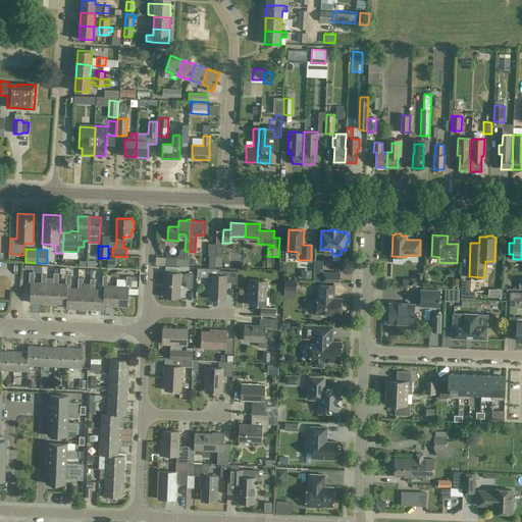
[(166,257),(166,265),(189,266),(190,258),(175,258),(166,257)]
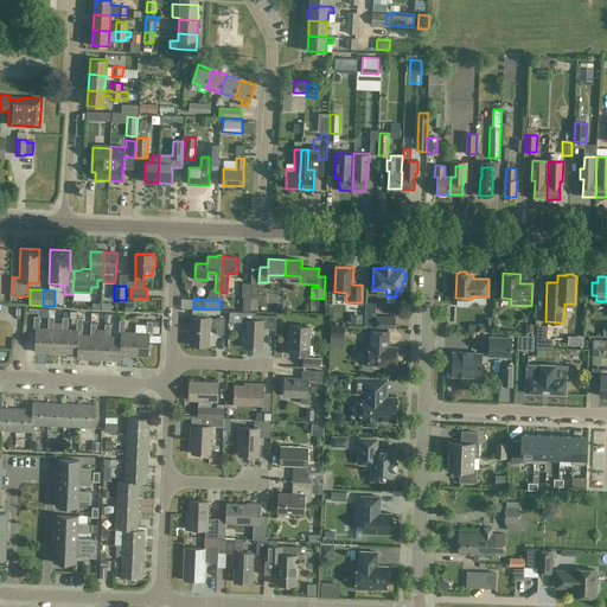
[(211,318),(209,318),(210,310),(192,310),(192,317),(191,317),(190,345),(210,346),(210,327),(217,327),(217,334),(224,334),(225,318),(218,318),(218,319),(211,319),(211,318)]
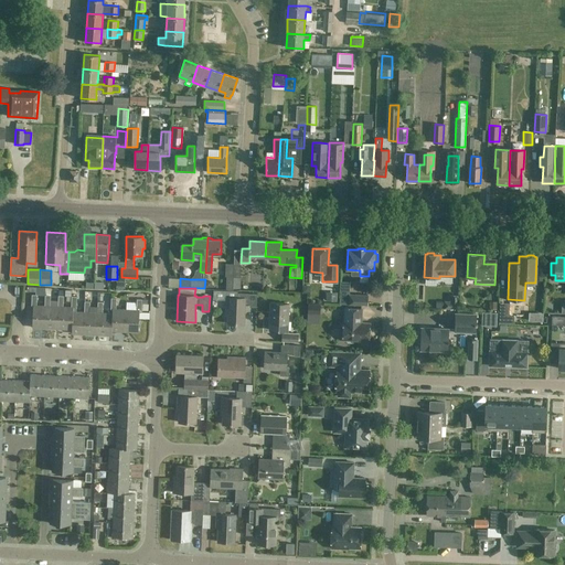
[(237,292),(237,298),(226,297),(226,309),(227,309),(227,323),(245,324),(245,300),(251,300),(249,307),(256,307),(257,294),(237,292)]
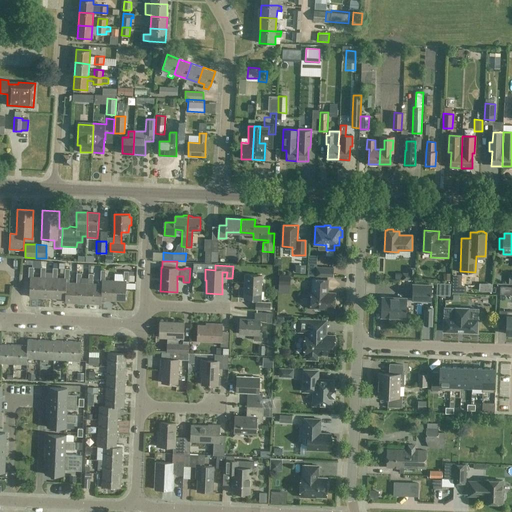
[(42,277),(41,277),(33,277),(34,267),(29,267),(28,278),(30,278),(29,297),(42,297),(42,277)]
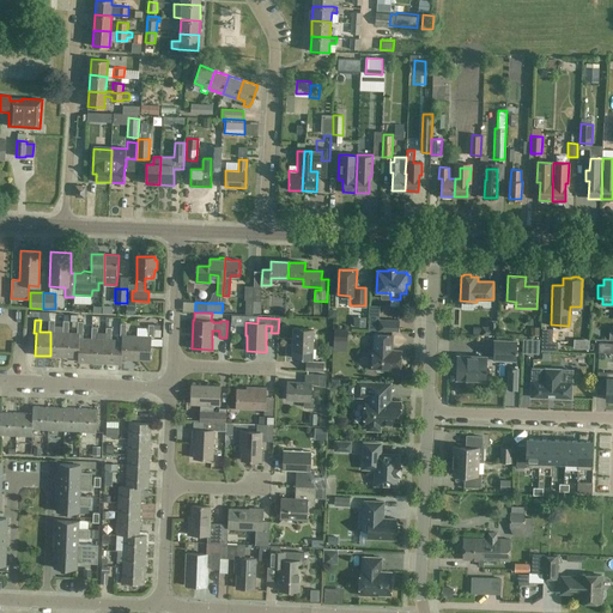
[(50,332),(50,356),(64,357),(65,333),(62,333),(54,332),(55,321),(49,320),(49,332),(50,332)]
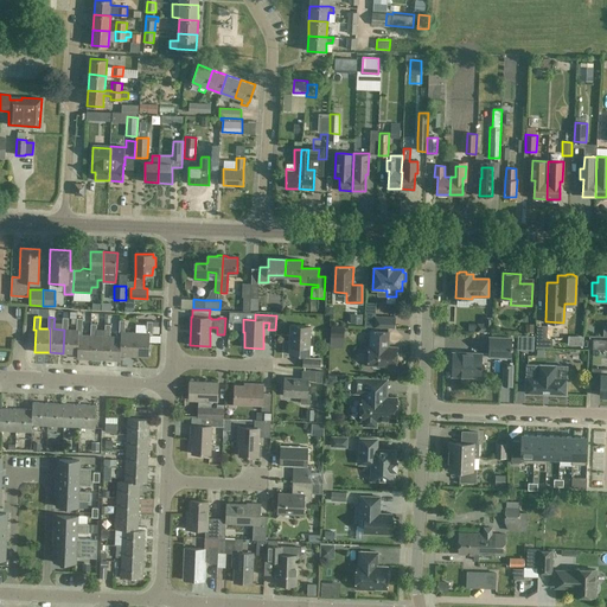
[(375,321),(365,321),(365,327),(395,328),(395,318),(375,317),(375,321)]
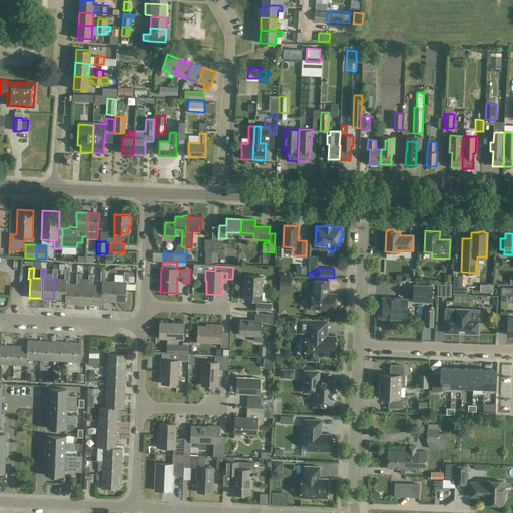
[(417,281),(417,268),(410,268),(410,273),(404,273),(403,280),(417,281)]
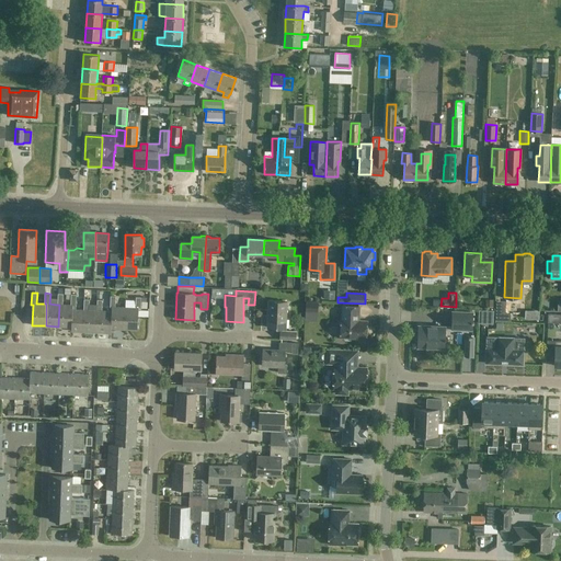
[(58,327),(71,327),(72,327),(72,305),(70,305),(63,305),(64,294),(58,294),(57,305),(59,305),(58,327)]
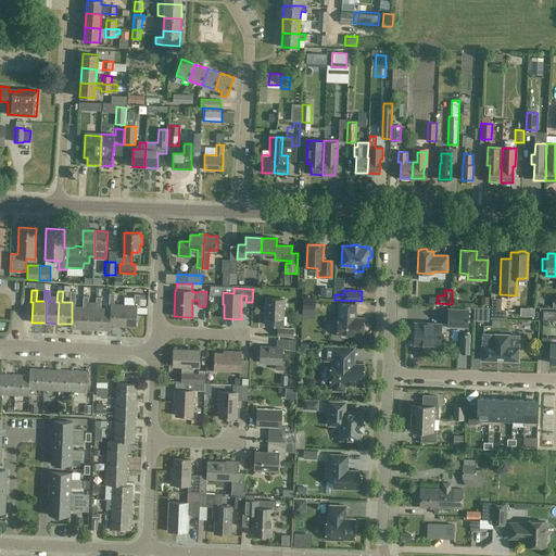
[(72,324),(71,324),(71,328),(84,329),(85,307),(83,307),(75,306),(76,292),(71,291),(70,302),(72,302),(72,324)]
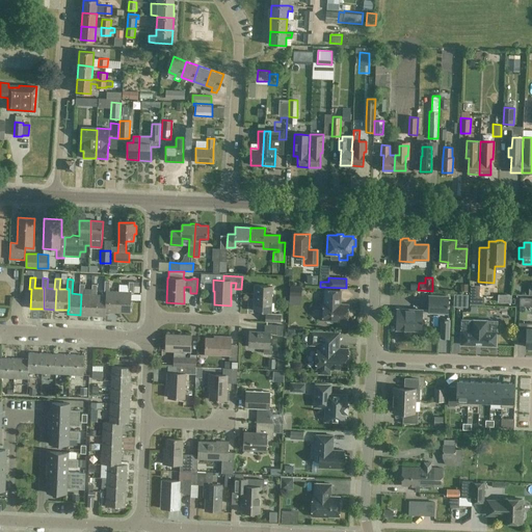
[(118,313),(118,292),(109,291),(110,281),(105,281),(104,291),(106,291),(106,295),(106,312),(118,313)]
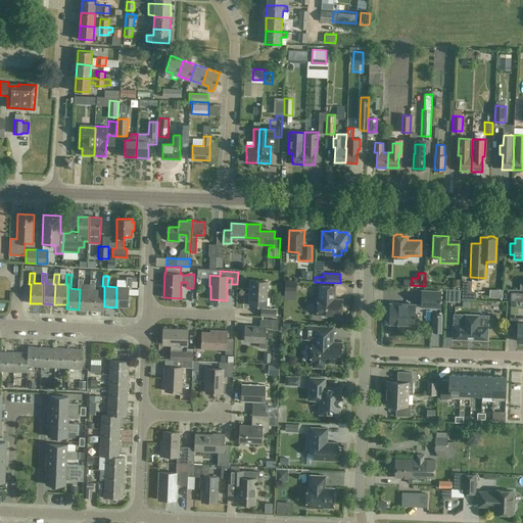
[(116,287),(116,307),(129,307),(130,287),(131,288),(132,277),(127,277),(126,287),(116,287)]
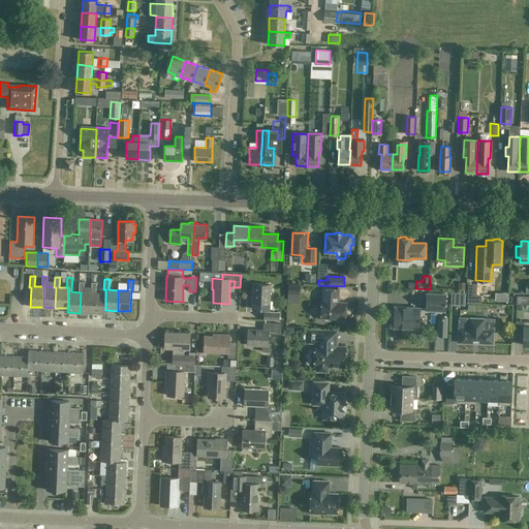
[(81,292),(80,313),(92,313),(93,292),(91,292),(84,292),(84,282),(80,282),(79,292),(81,292)]
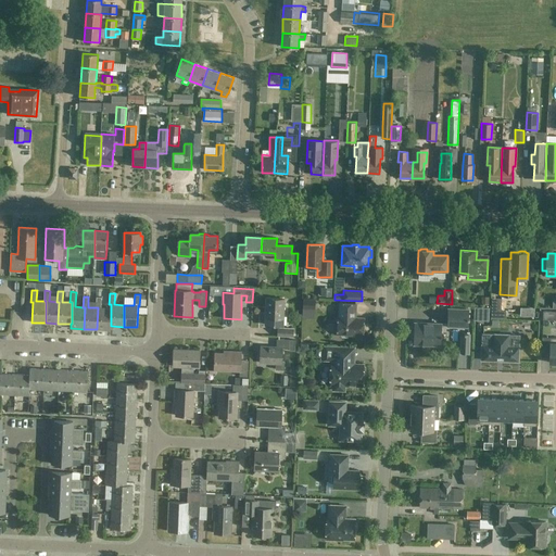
[(111,308),(101,308),(101,298),(96,298),(96,307),(98,307),(97,329),(111,330),(111,326),(111,308)]
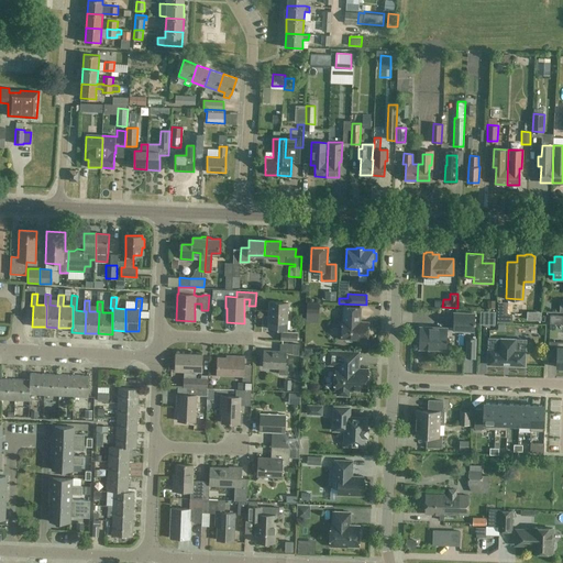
[(268,329),(287,330),(289,302),(269,301),(268,329)]
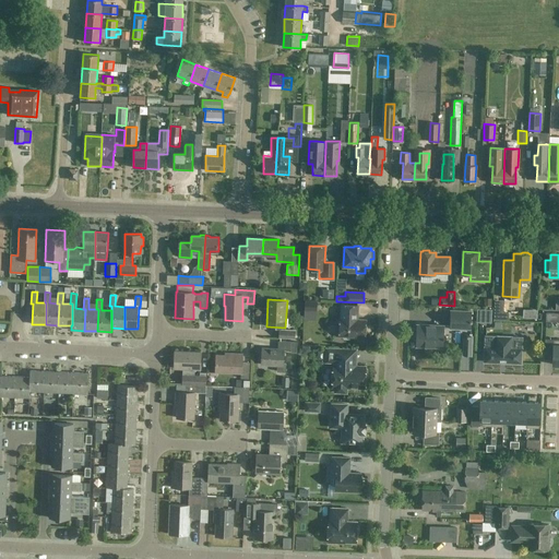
[(305,301),(305,310),(316,310),(317,301),(305,301)]
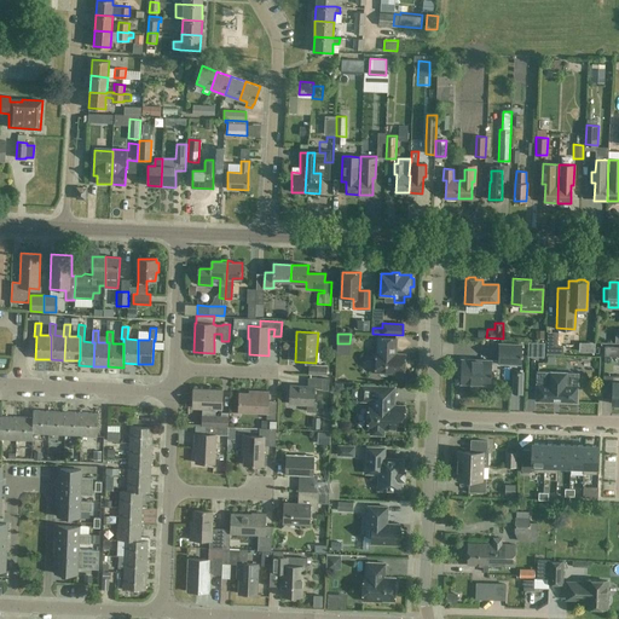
[(397,339),(379,337),(377,353),(376,353),(375,372),(380,372),(381,375),(387,375),(388,372),(404,374),(404,370),(406,369),(406,363),(405,362),(405,354),(395,354),(397,339)]
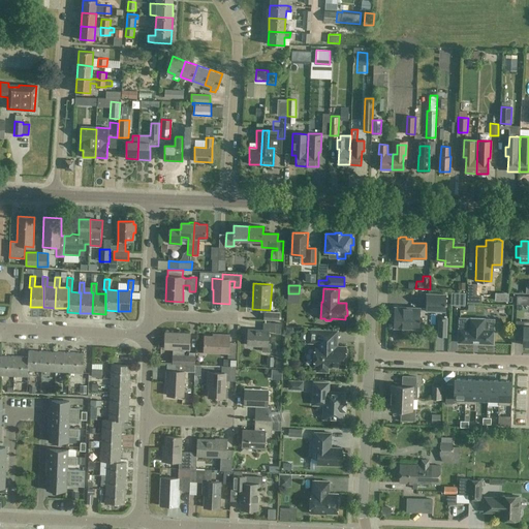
[(465,292),(452,292),(450,304),(465,304),(465,292)]
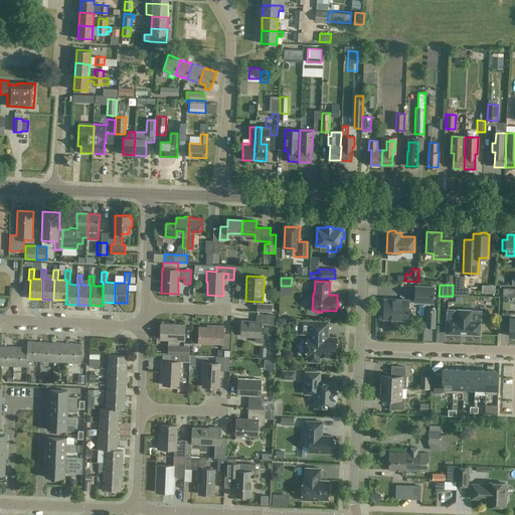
[(291,294),(291,286),(281,286),(281,294),(291,294)]
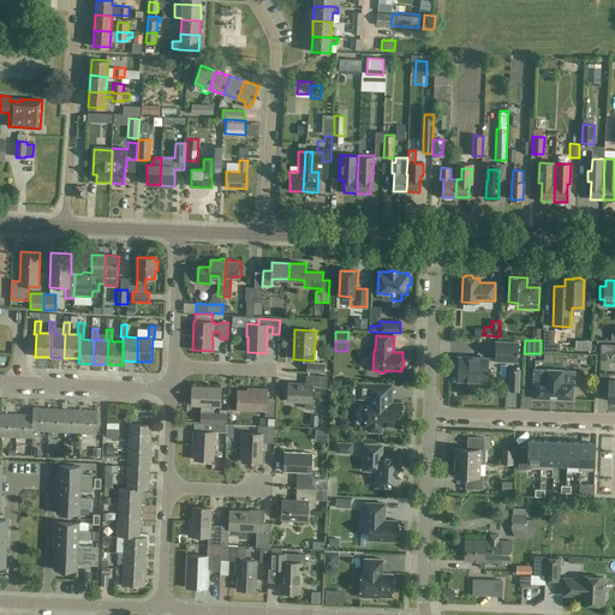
[(518,342),(496,341),(495,360),(517,362),(518,342)]
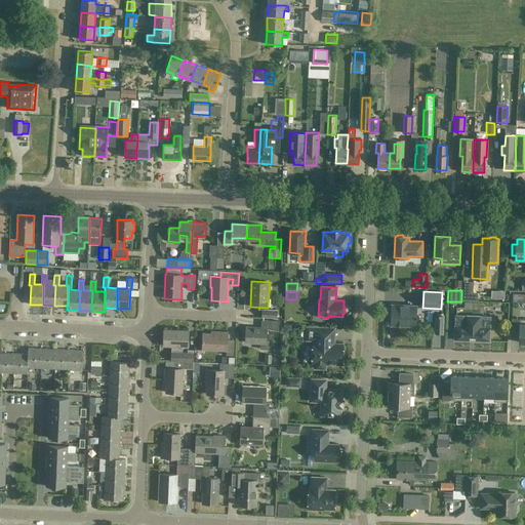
[(391,325),(415,326),(416,317),(417,317),(417,315),(416,315),(416,306),(392,305),(391,325)]
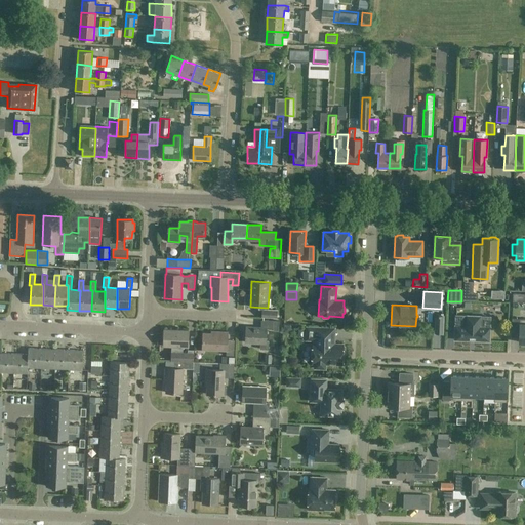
[(490,327),(480,327),(480,316),(467,316),(456,316),(455,326),(454,339),(470,340),(470,338),(475,338),(475,340),(489,341),(490,327)]
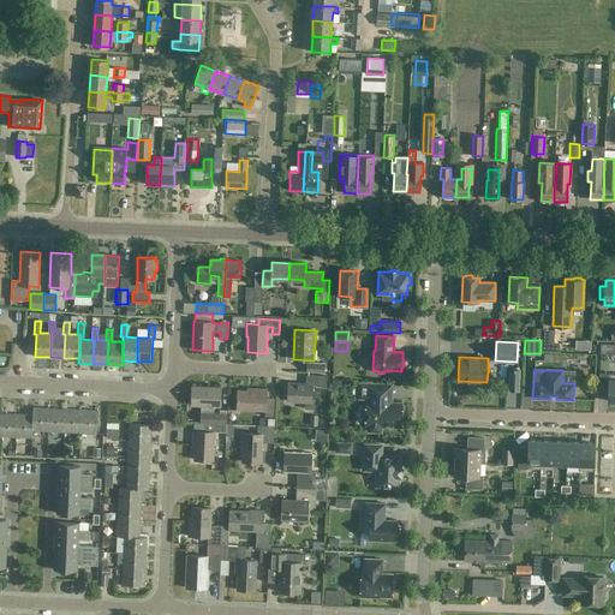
[(614,372),(599,372),(598,395),(608,396),(608,401),(614,401),(614,372)]
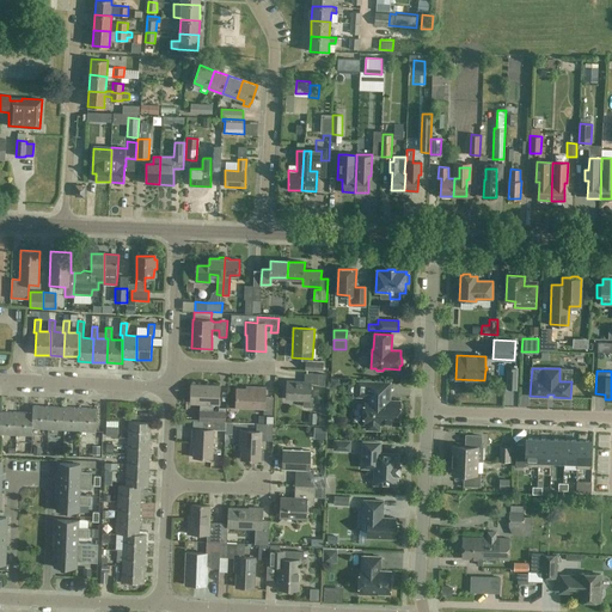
[(286,399),(304,401),(304,407),(313,407),(313,397),(311,397),(311,383),(319,383),(319,374),(305,373),(304,381),(287,381),(286,399)]
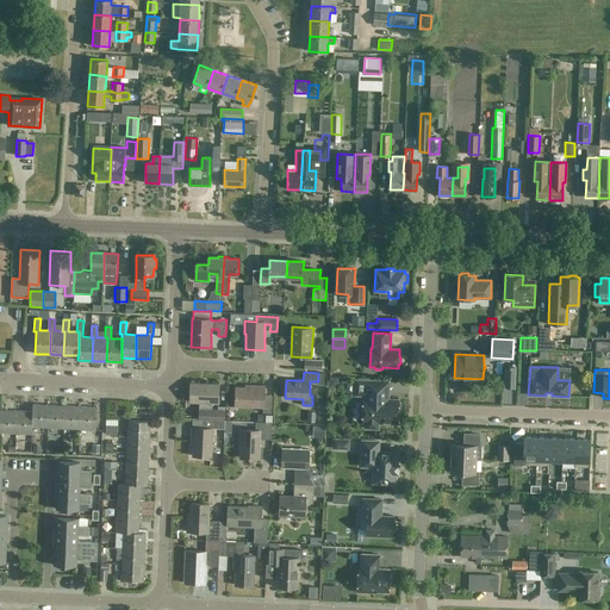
[(388,399),(388,397),(388,381),(356,380),(355,394),(363,396),(362,423),(366,423),(366,425),(368,428),(375,429),(379,425),(379,423),(398,424),(398,411),(400,410),(400,405),(399,404),(399,400),(388,399)]
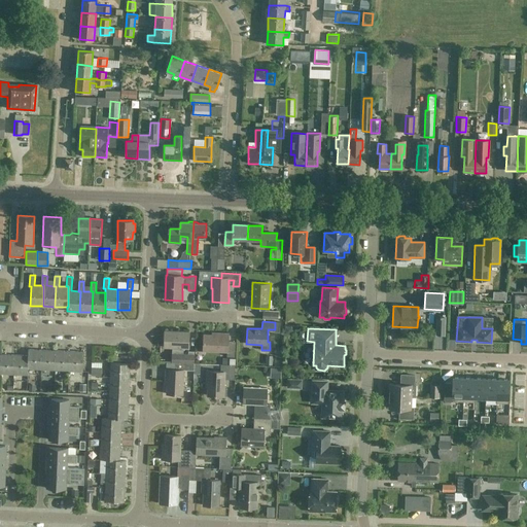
[(172,362),(176,362),(195,363),(195,351),(188,351),(188,353),(183,353),(183,348),(188,348),(189,331),(165,330),(164,347),(173,348),(173,353),(172,353),(172,362)]
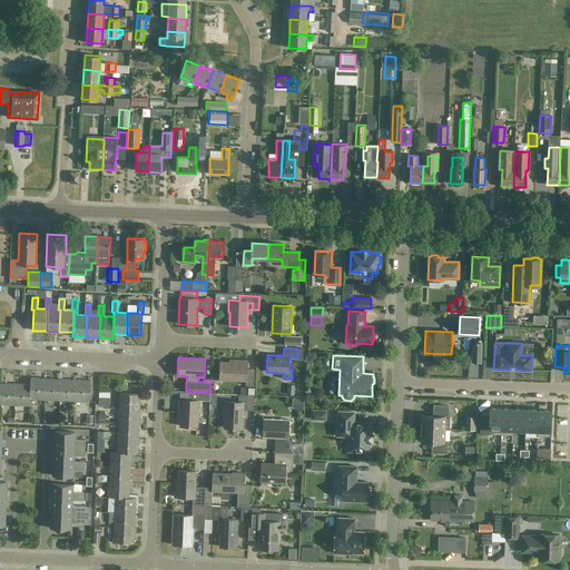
[(246,385),(254,386),(254,370),(246,370),(247,361),(235,361),(235,362),(220,362),(219,380),(246,381),(246,385)]
